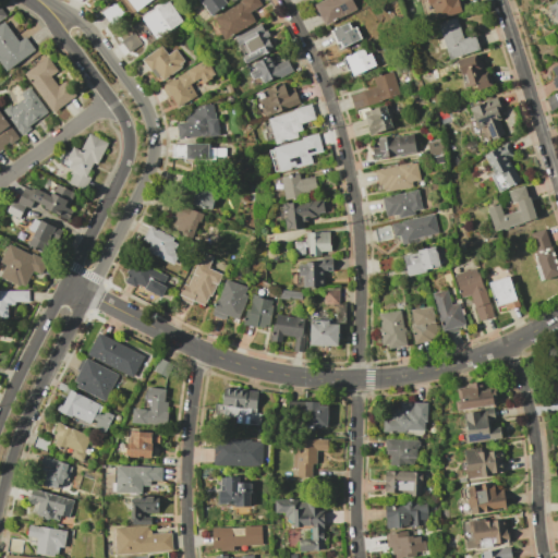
[(148,0),(121,0),(133,13),(148,0)]
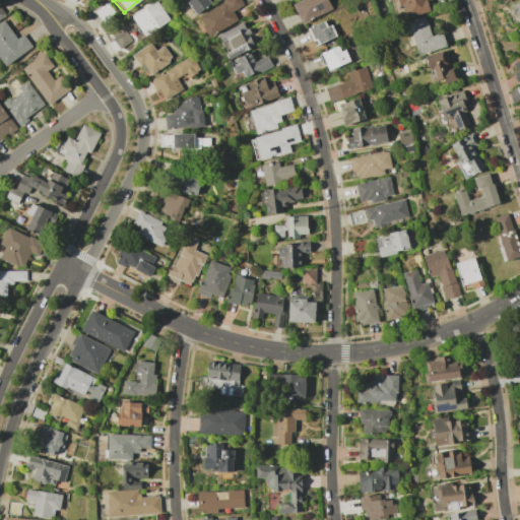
[(210,4),(207,0),(185,0),(194,14),(210,4)]
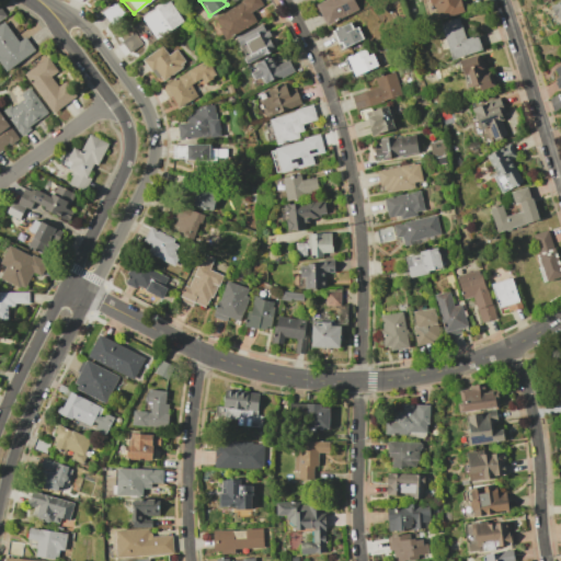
[(243,0),(213,18),(225,39),(256,22),(250,12),(262,6),(259,0),(243,0)]
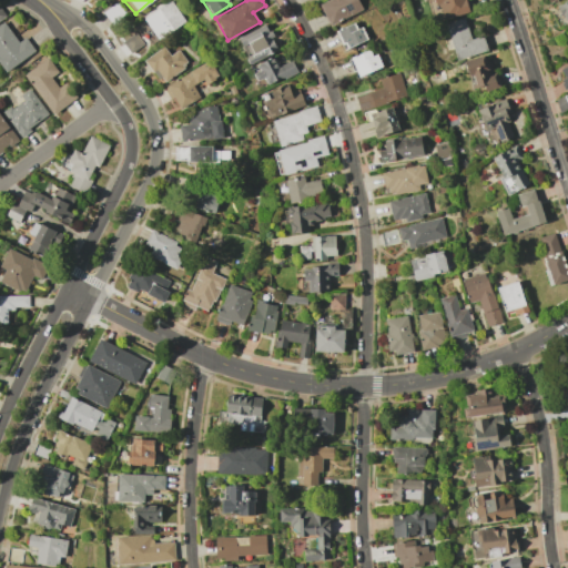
[(328,0),(320,3),(328,24),(362,11),(356,0),(328,0)]
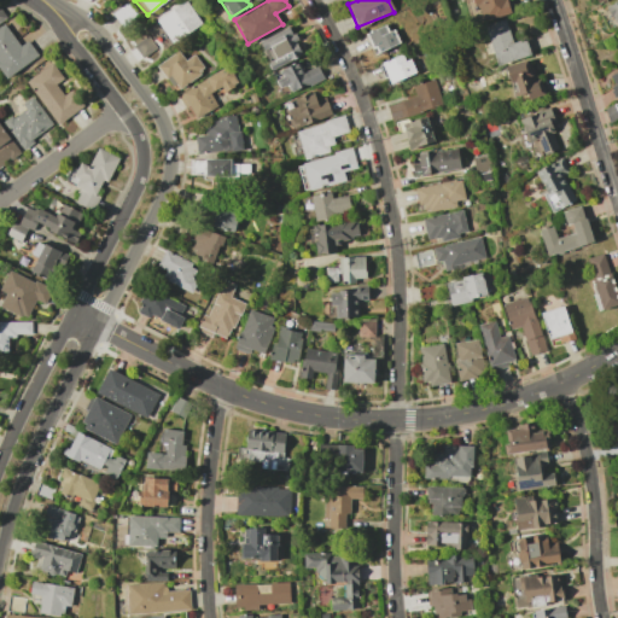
[(509,12),(505,0),(470,0),(472,5),(476,5),(482,21),(509,12)]
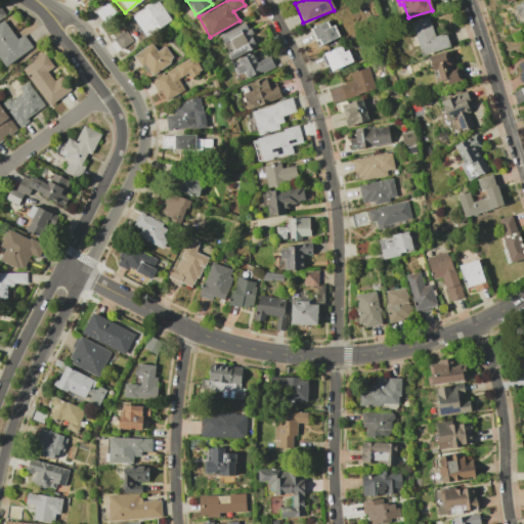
[(523,17),(523,0),(521,0),(523,4),(515,7),(519,15),(523,14),(523,17)]
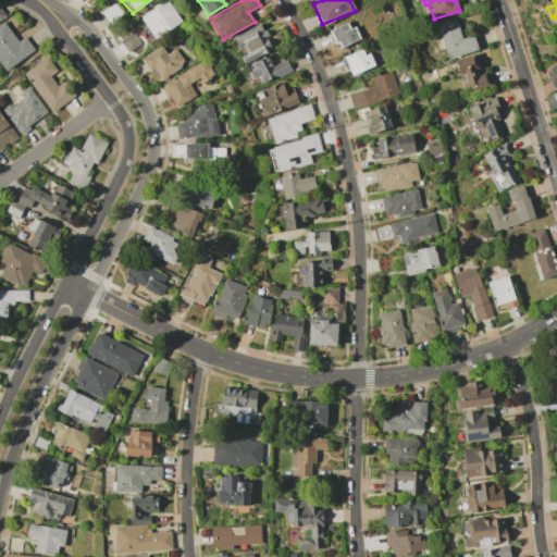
[(181,24),(169,1),(140,15),(152,38),(181,24)]
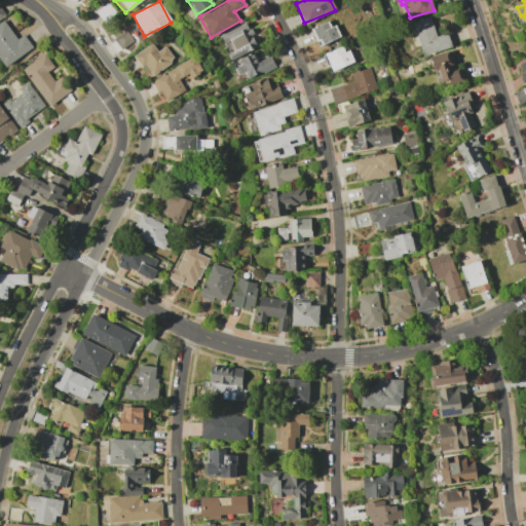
[(422,57),(451,46),(446,34),(437,37),(429,16),(411,22),(422,57)]
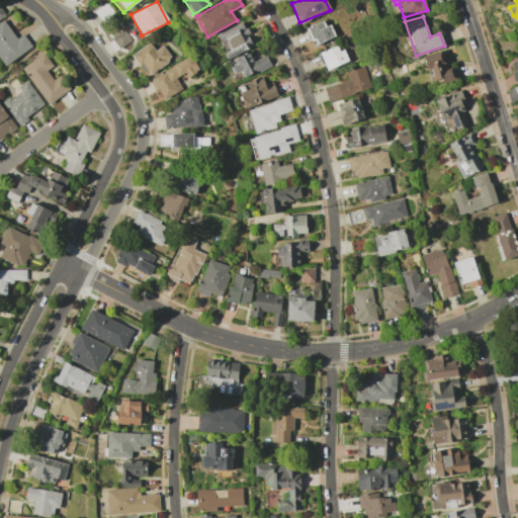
[(16,38),(3,20),(0,22),(0,58),(5,65),(31,47),(22,33),(16,38)]
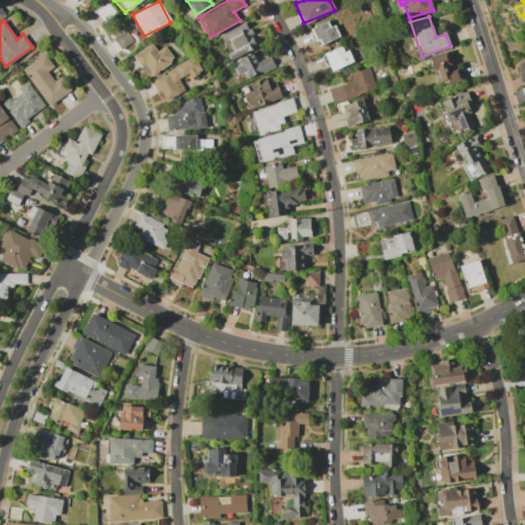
[(311,29),(318,45),(337,37),(330,21),(311,29)]
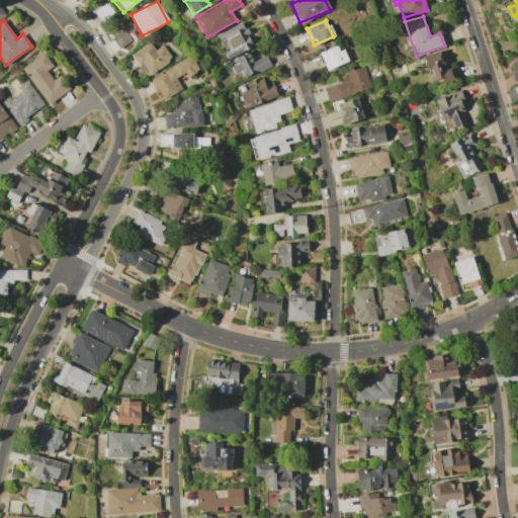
[(254,45),(242,21),(216,35),(228,59),(254,45)]
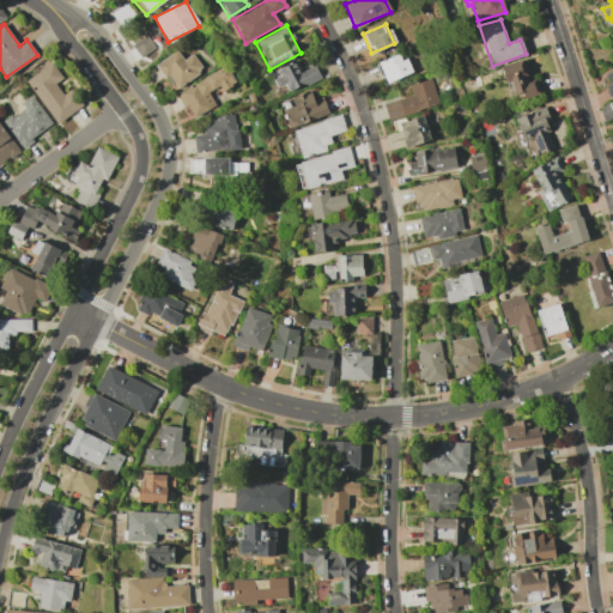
[(155,47),(145,35),(132,44),(141,56),(155,47)]
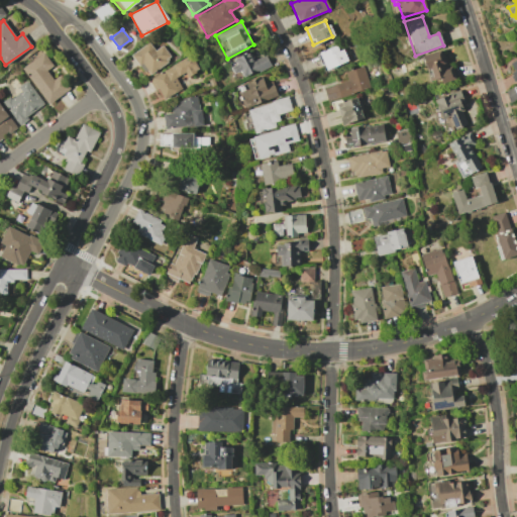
[(154,50),(148,42),(130,55),(146,77),(172,59),(162,45),(154,50)]
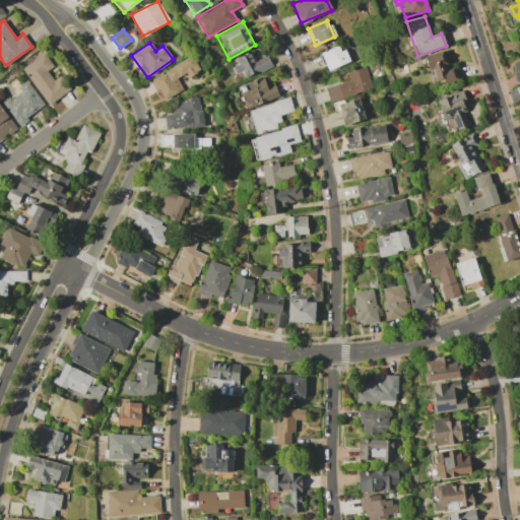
[(340,44),(319,54),(327,71),(348,62),(340,44)]
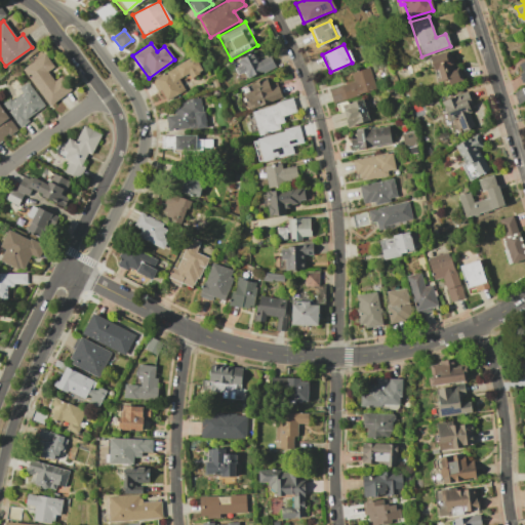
[(463,81),(459,66),(455,67),(452,54),(449,55),(448,51),(431,57),(435,72),(439,72),(441,79),(438,80),(438,82),(448,82),(450,85),(463,81)]
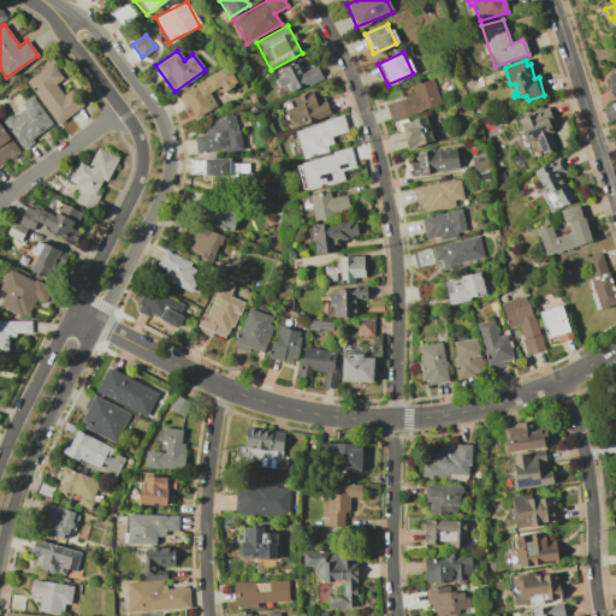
[(83,106),(71,89),(63,95),(55,84),(63,78),(51,61),(25,80),(57,125),(83,106)]
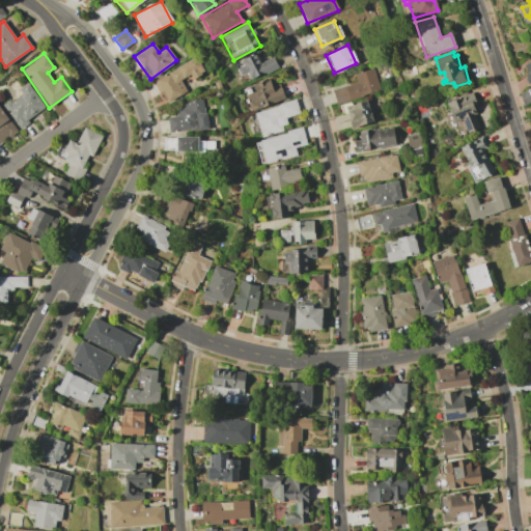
[(240,76),(247,73),(249,79),(277,68),(273,56),(258,61),(255,54),(242,59),(244,65),(236,68),(240,76)]
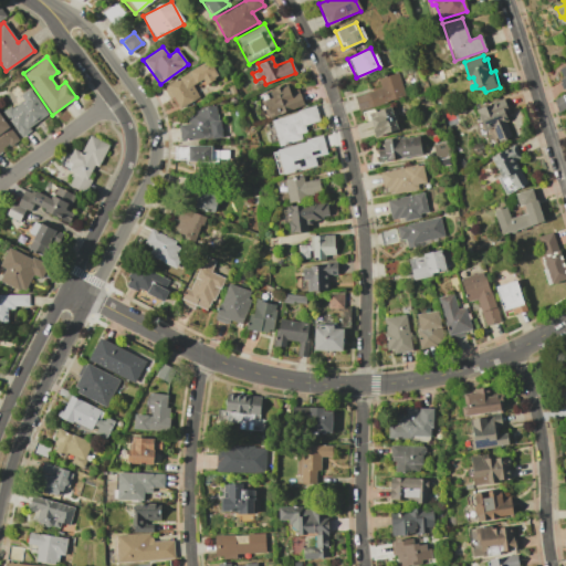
[(198,97),(191,85),(202,80),(205,84),(217,77),(209,62),(164,85),(176,109),(198,97)]
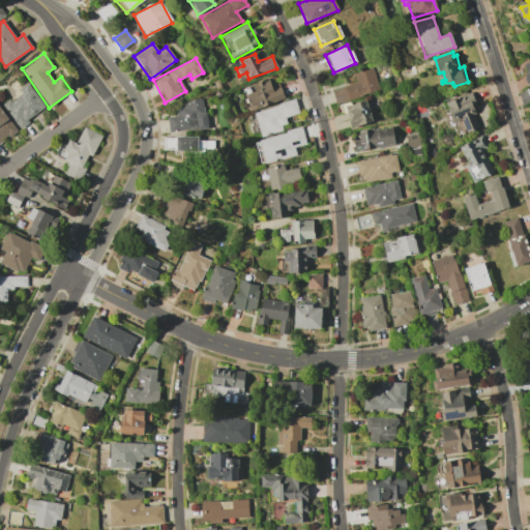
[(529,83),(529,58),(520,63),(529,84),(529,83)]
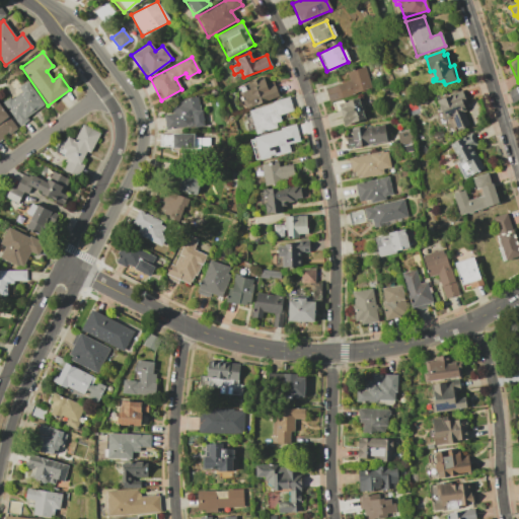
[(371,88),(364,66),(345,72),(348,80),(324,88),(328,102),(371,88)]
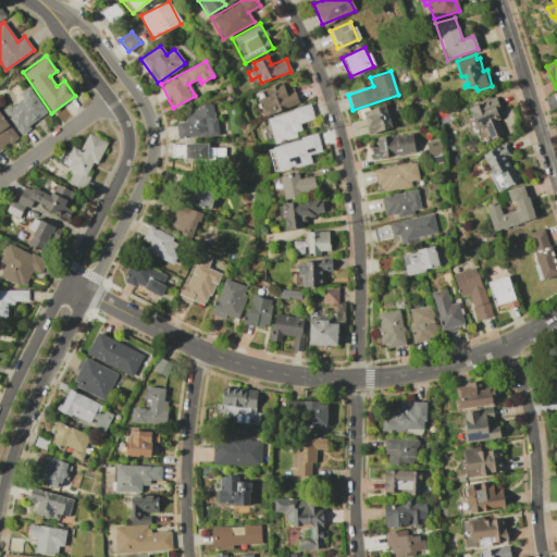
[(293,88),(284,91),(281,83),(263,89),(265,95),(258,98),(264,115),(298,103),(293,88)]
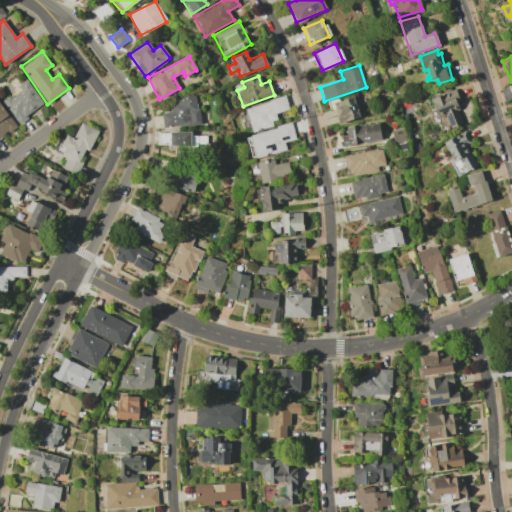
[(20,89),(3,102),(18,123),(44,104),(26,80),(17,86),(20,89)]
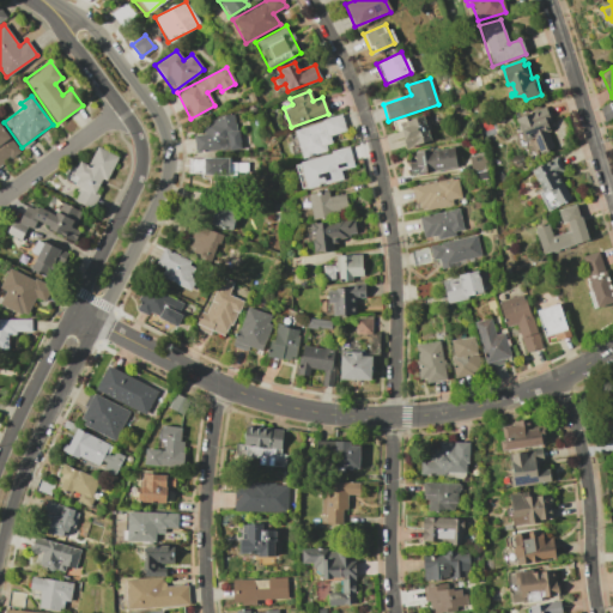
[(605,122),(612,117),(612,109),(610,103),(600,108),(605,122)]
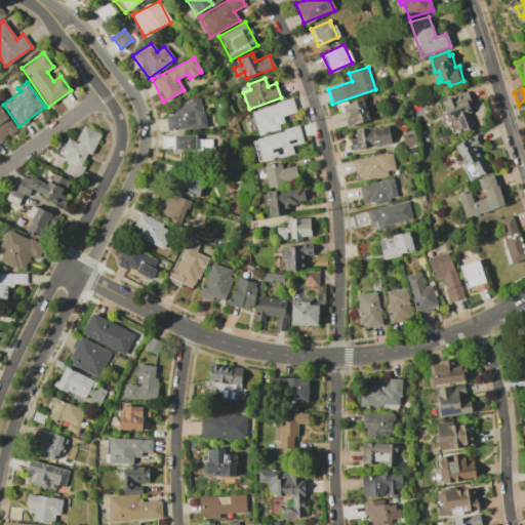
[(460,134),(477,126),(471,114),(472,113),(469,106),(473,104),(469,91),(443,103),(446,113),(441,115),(446,126),(453,126),(455,131),(460,134)]
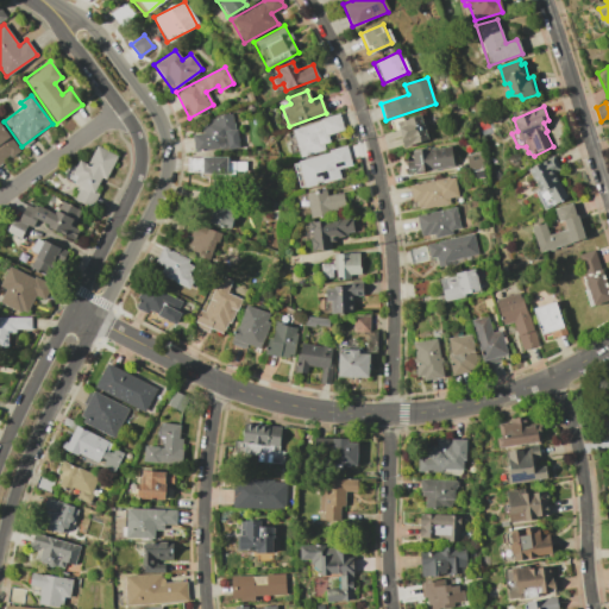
[(194,151),(237,146),(233,114),(209,117),(212,130),(192,132),(194,151)]
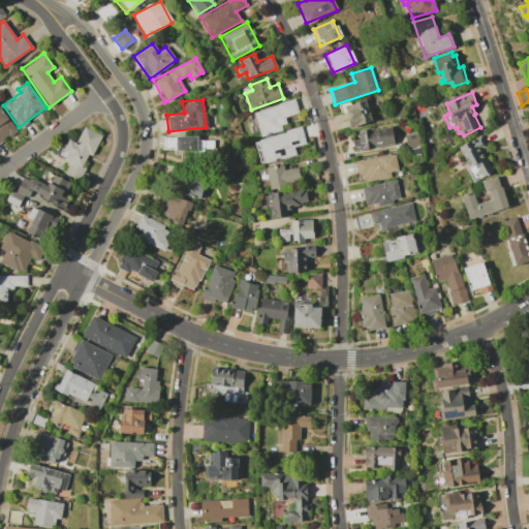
[(371,122),(364,99),(343,106),(350,128),(371,122)]
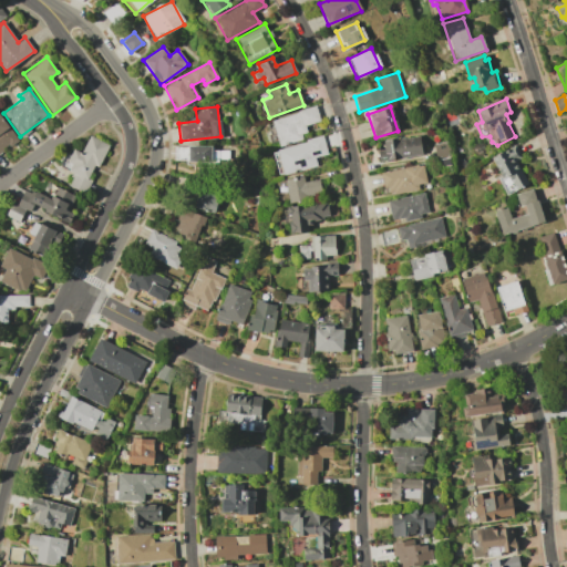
[(271,119),(278,145),(307,137),(305,125),(319,122),(316,107),(271,119)]
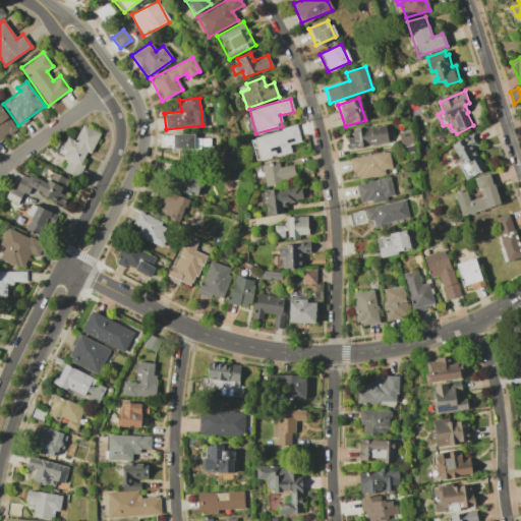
[(0,139),(15,130),(0,106),(0,139)]
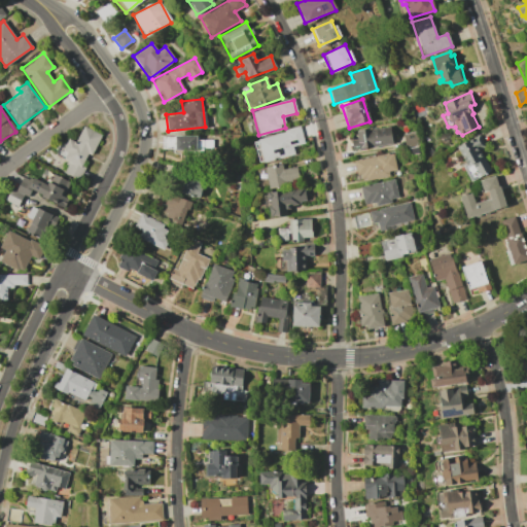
[(101,134),(82,127),(75,142),(67,138),(60,154),(69,160),(64,173),(79,179),(84,168),(81,167),(86,153),(91,155),(101,134)]
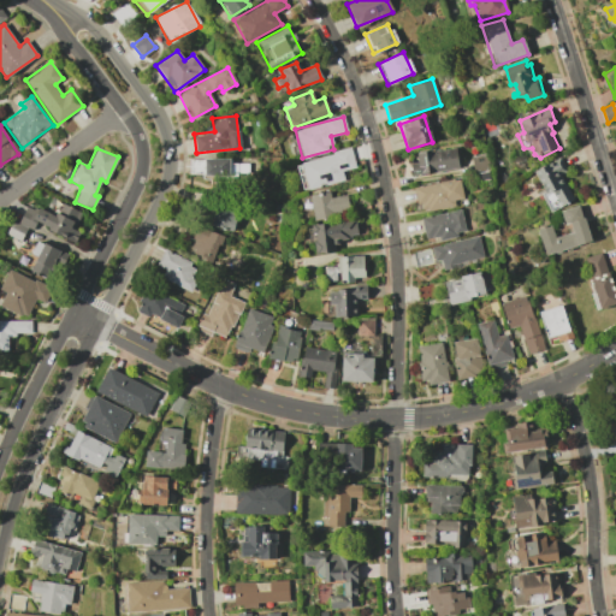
[(307,190),(344,181),(342,171),(355,167),(350,148),(300,161),(307,190)]
